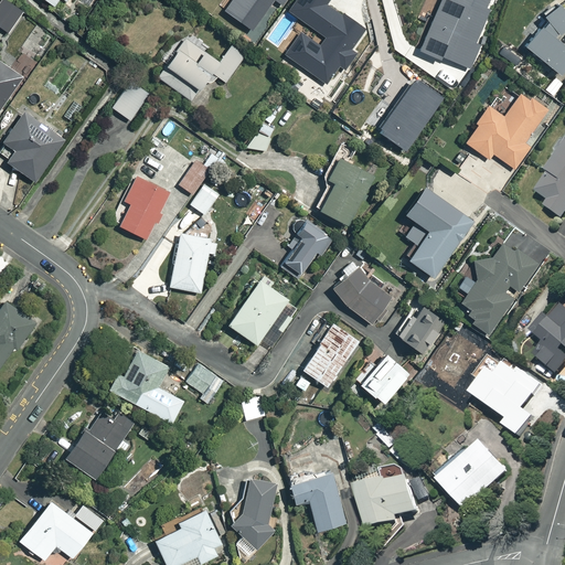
[(6,0),(1,0),(0,2),(0,27),(9,34),(24,13),(6,0)]
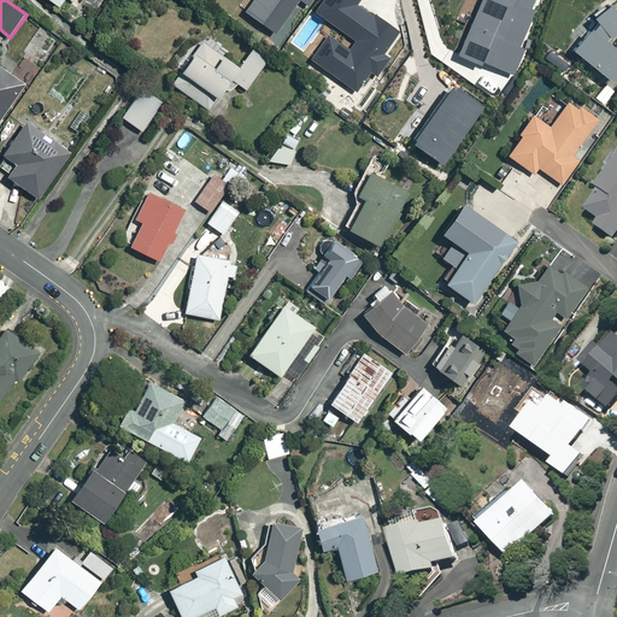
[(50,0),(68,12),(76,0),(50,0)]
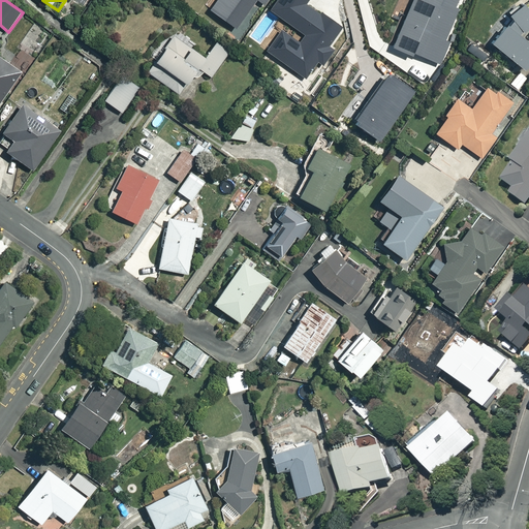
[(216,0),(212,6),(232,23),(249,0),(261,0),(263,1),(263,0),(216,0)]
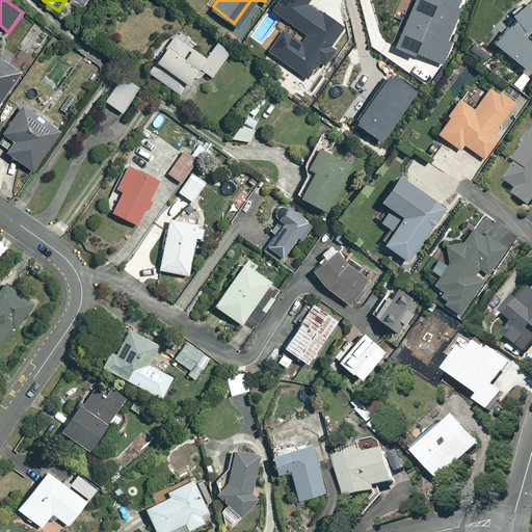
[(307,0),(271,0),(266,8),(302,34),(298,41),(280,27),(264,49),(312,82),(323,65),(327,69),(339,53),(334,50),(348,30),(320,10),(319,12),(306,2),(307,0)]
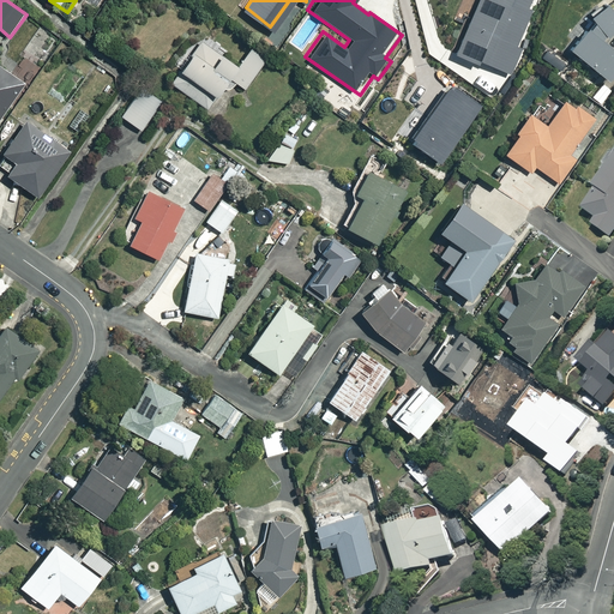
[(470,0),(449,55),(513,82),(525,50),(522,49),(541,0),(470,0)]
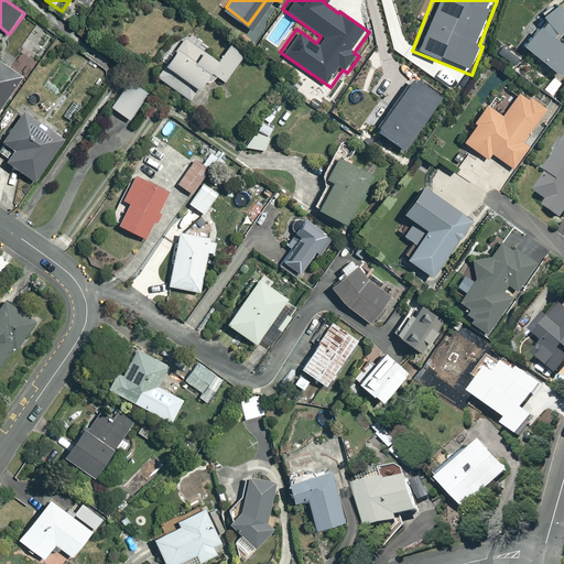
[(543,21),(522,49),(563,79),(563,76),(563,46),(556,41),(563,34),(563,13),(560,9),(543,21)]
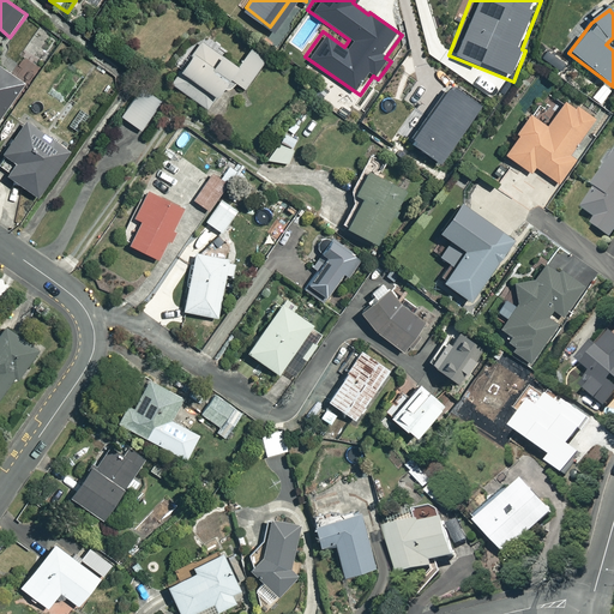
[(206,38),(173,85),(205,108),(212,96),(218,101),(232,84),(244,92),(265,62),(251,52),(236,72),(224,64),(229,55),(206,38)]
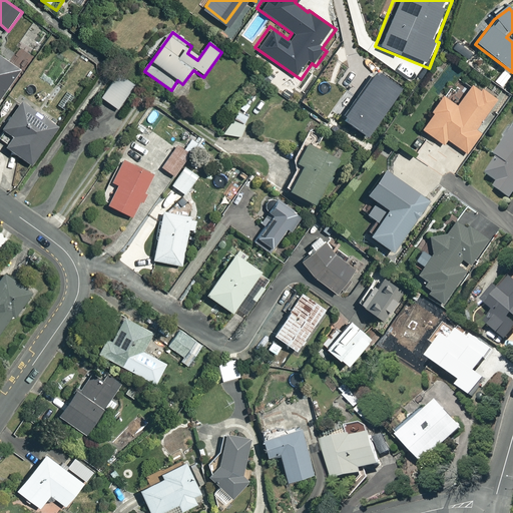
[(0,105),(23,70),(0,54),(0,105)]
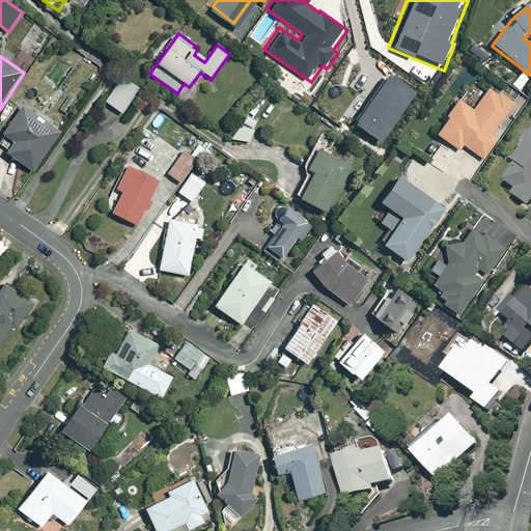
[(128,72),(105,102),(123,115),(146,86),(128,72)]
